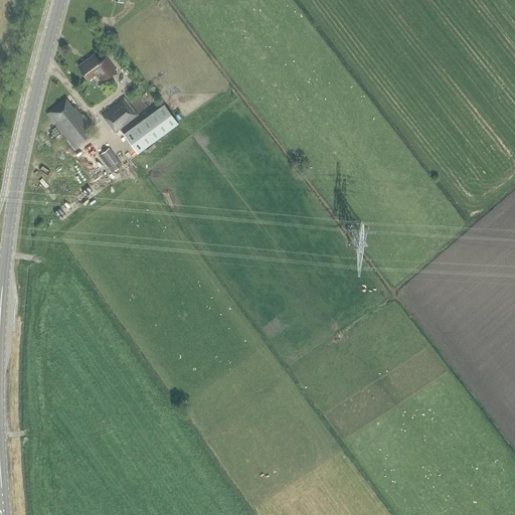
[(99,73),(99,74),(104,80),(117,71),(106,56),(100,61),(95,53),(76,66),(88,81),(99,73)]
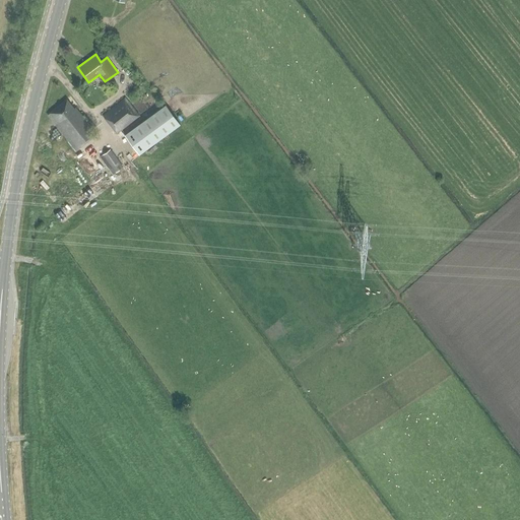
[(140,115),(125,98),(103,116),(117,134),(140,115)]
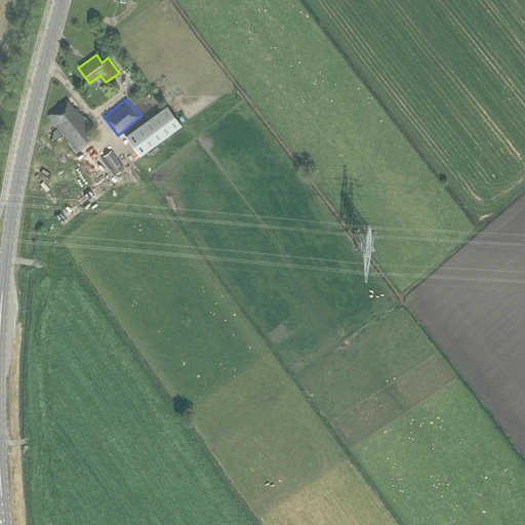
[(72,111),(64,99),(45,114),(75,155),(97,138),(77,110),(75,112),(73,110),(72,111)]
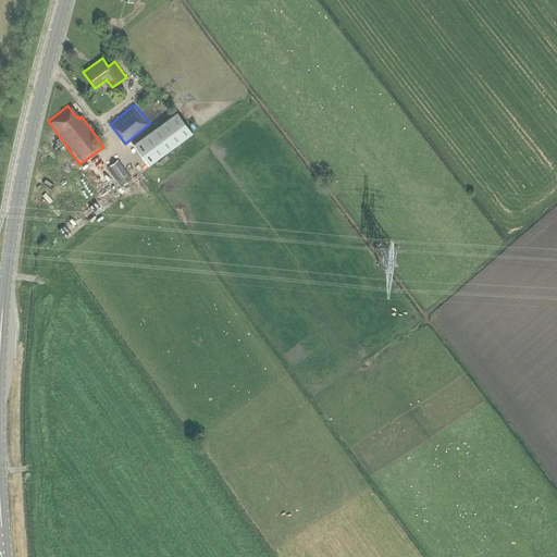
[(149,165),(193,134),(177,112),(133,144),(149,165)]
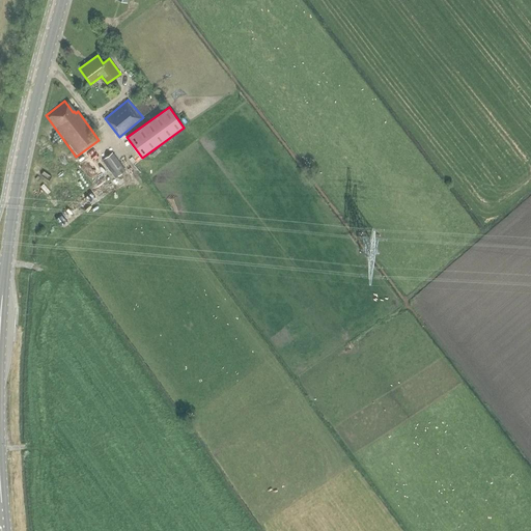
[(126,170),(112,152),(102,160),(115,177),(126,170)]
